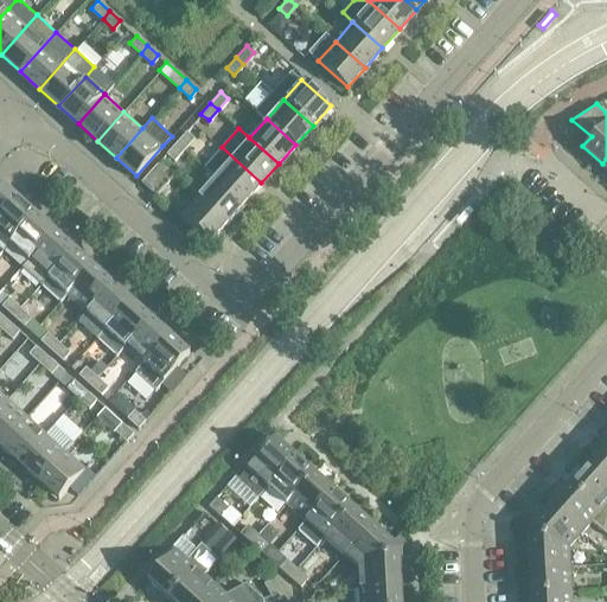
[(177,141),(184,148),(195,136),(186,129),(177,141)]
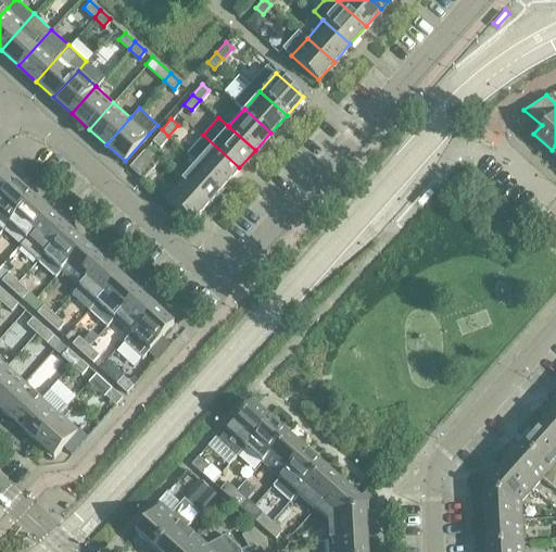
[(162,129),(152,139),(160,146),(168,136),(162,129)]
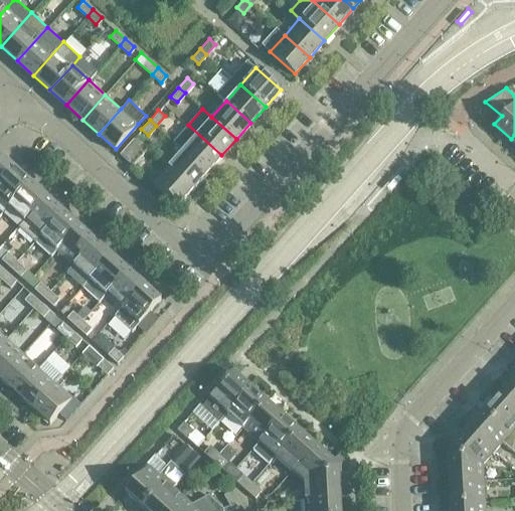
[(174,129),(165,121),(160,127),(169,135),(174,129)]
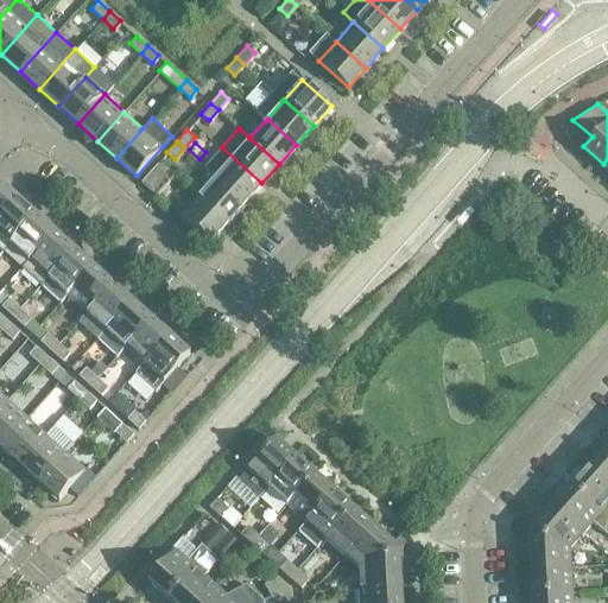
[(245,202),(261,183),(222,147),(204,166),(215,176),(245,202)]
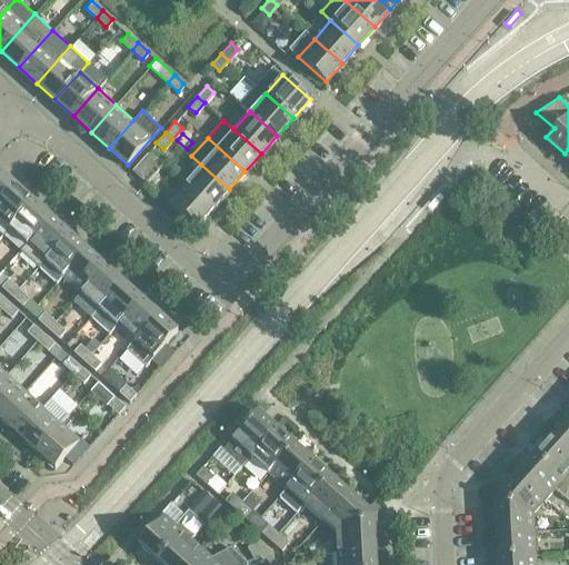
[(149,150),(132,169),(147,181),(163,162),(149,150)]
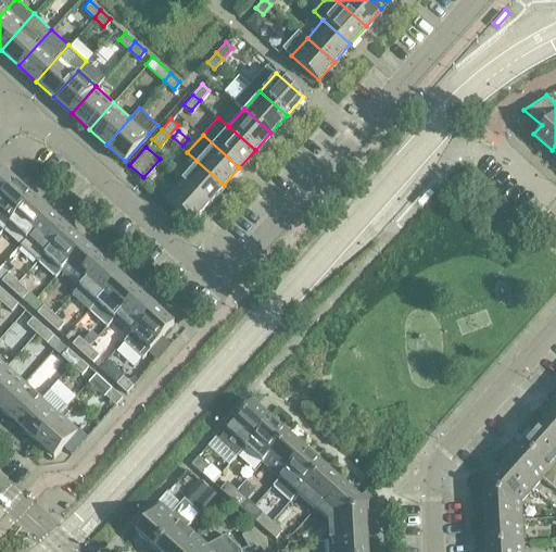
[(197,161),(181,178),(207,203),(224,185),(197,161)]
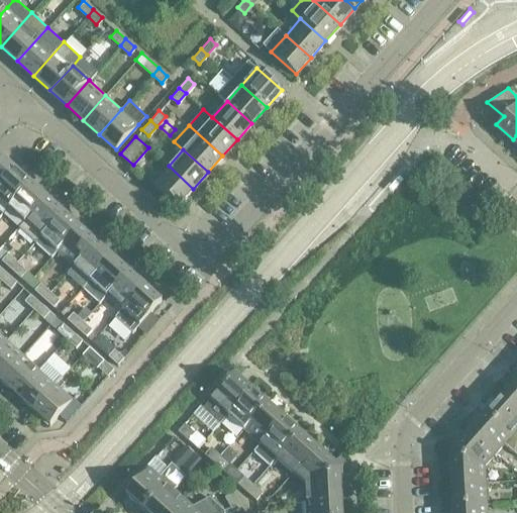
[(0,154),(0,181),(14,167),(0,154)]
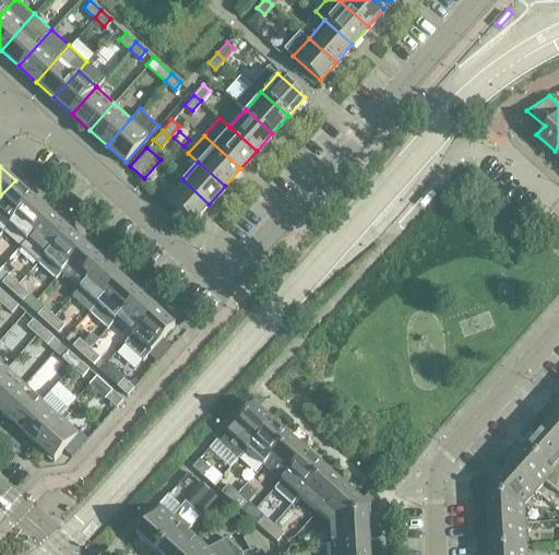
[(192,222),(209,204),(182,179),(166,198),(192,222)]
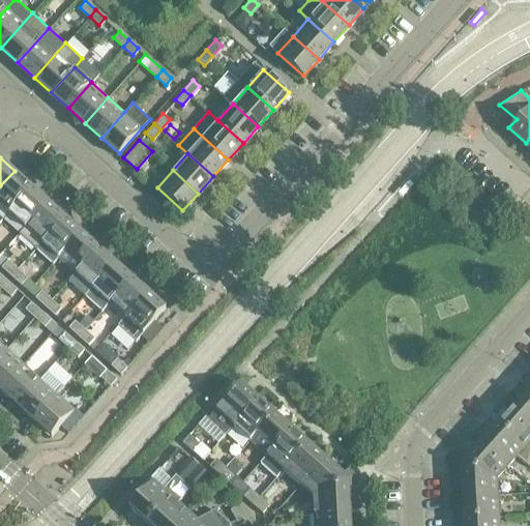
[(15,171),(0,185),(0,204),(8,211),(31,185),(15,171)]
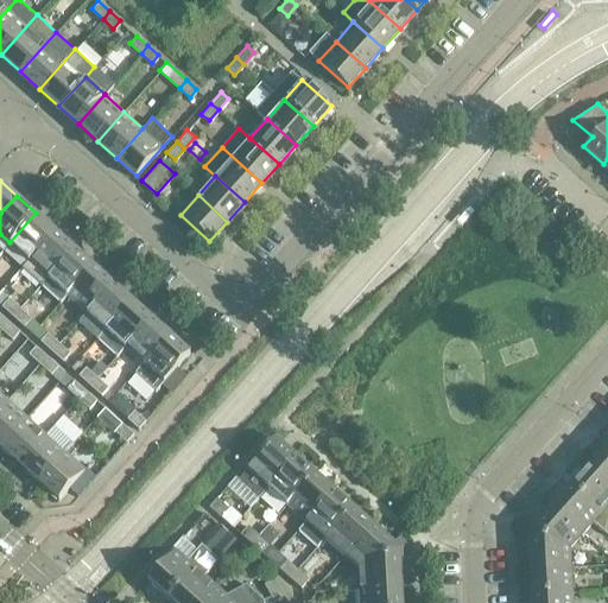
[(475,209),(469,204),(457,219),(462,223),(475,209)]
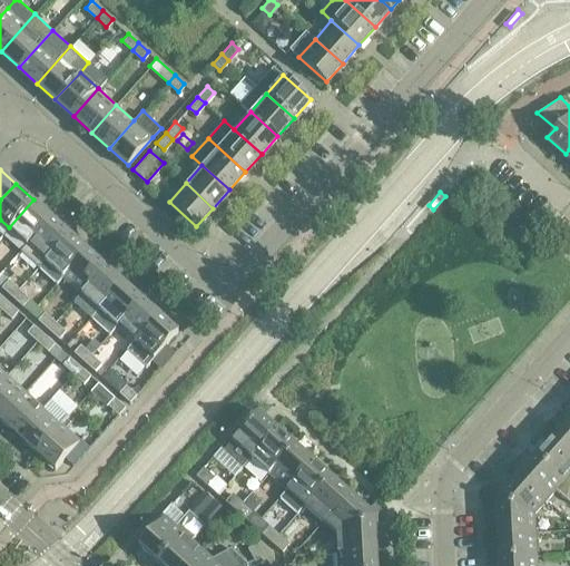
[(33,199),(9,227),(27,243),(51,216),(33,199)]
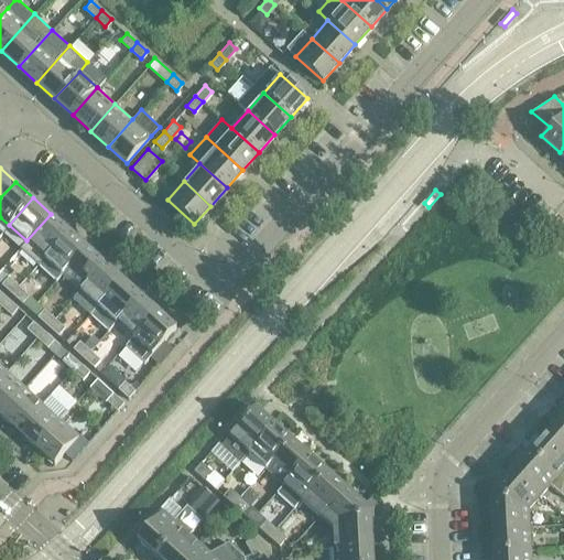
[(551,207),(541,218),(553,229),(563,218),(551,207)]
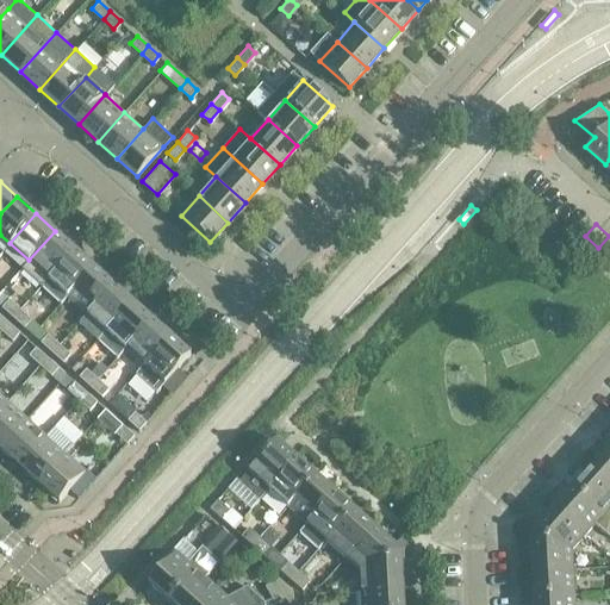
[(42,284),(74,248),(55,231),(29,260),(23,267),(42,284)]
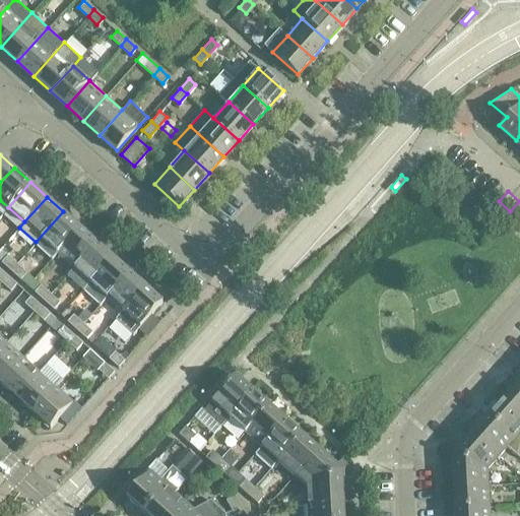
[(52,257),(57,252),(79,227),(63,211),(36,242),(52,257)]
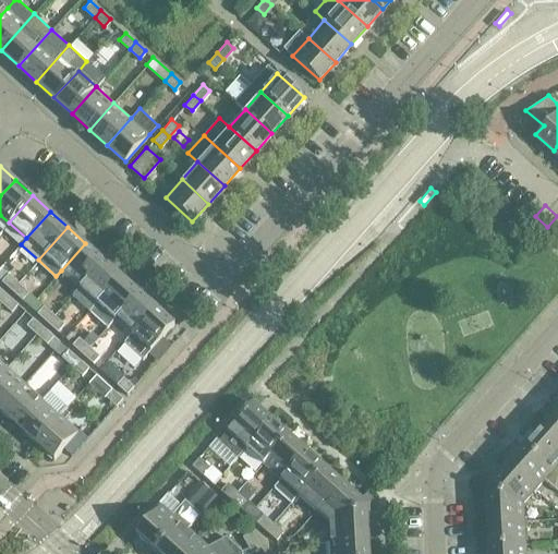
[(85,243),(61,271),(79,286),(102,259),(85,243)]
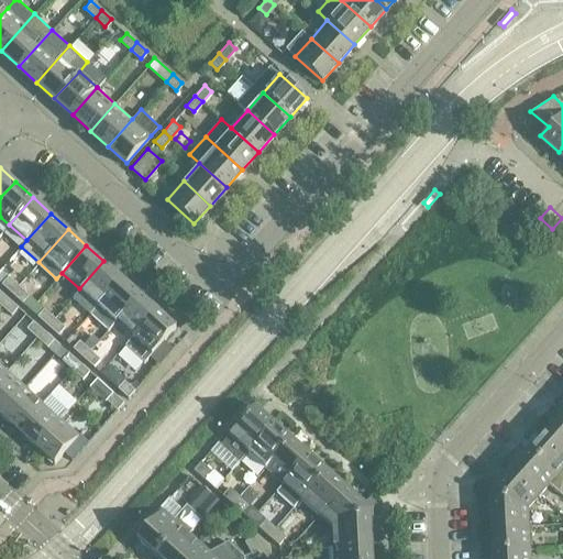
[(103,261),(79,288),(97,305),(122,277),(103,261)]
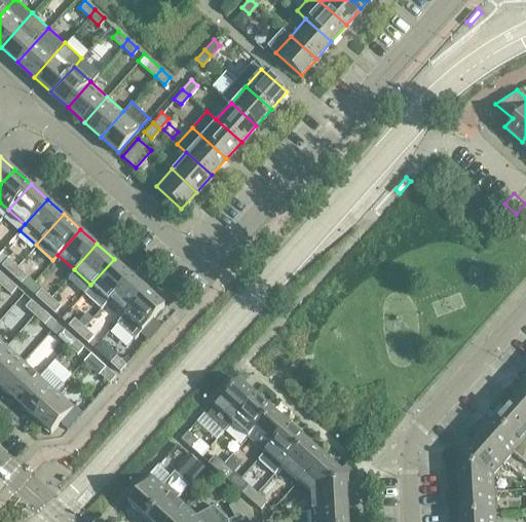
[(7,257),(1,263),(23,282),(29,275),(7,257)]
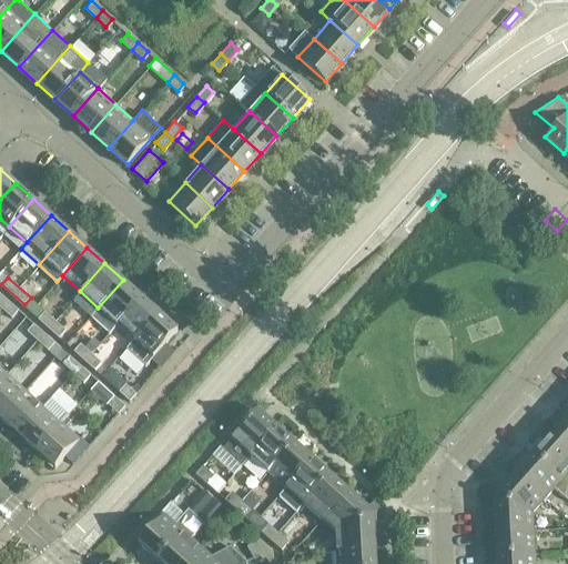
[(109,331),(141,295),(123,280),(98,308),(91,315),(109,331)]
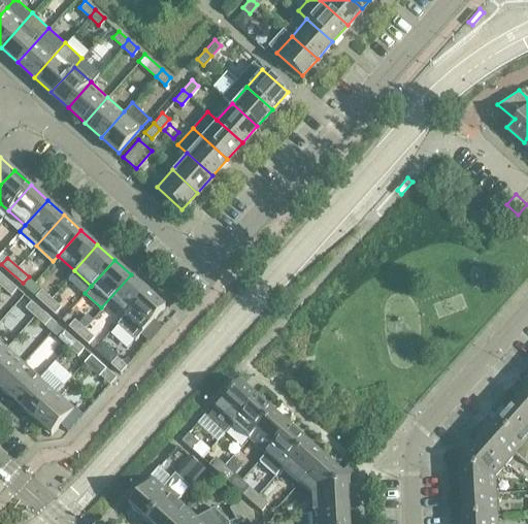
[(0,284),(12,295),(19,288),(0,271),(0,284)]
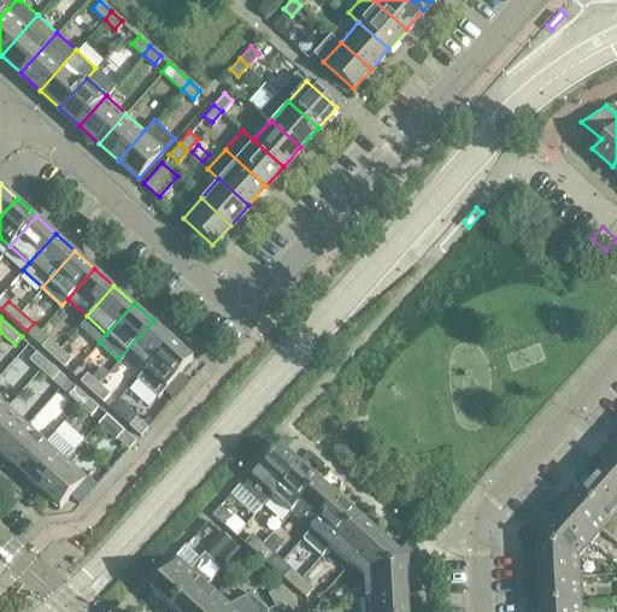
[(153,321),(127,351),(146,369),(172,339),(153,321)]
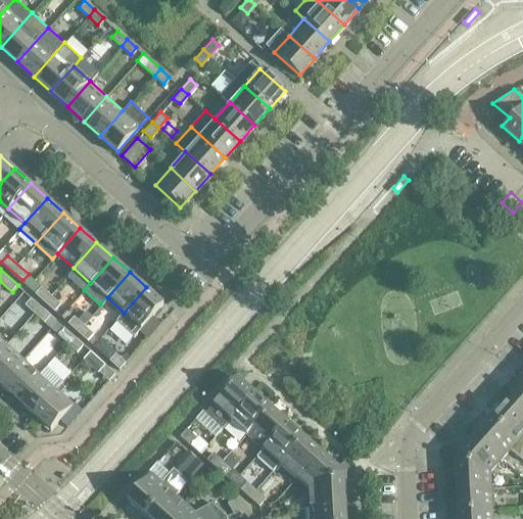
[(41,285),(35,292),(45,300),(50,294),(41,285)]
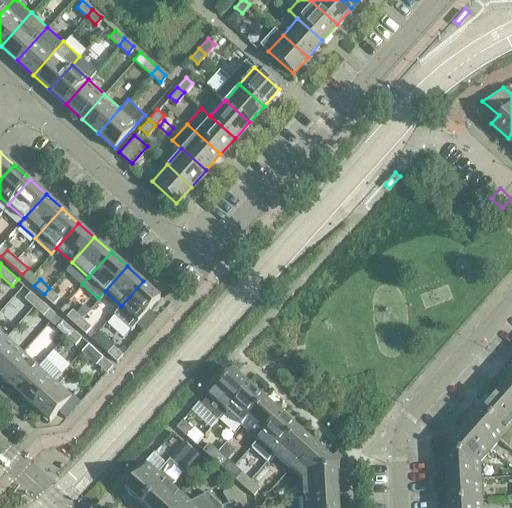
[(143,281),(121,306),(138,321),(160,296),(143,281)]
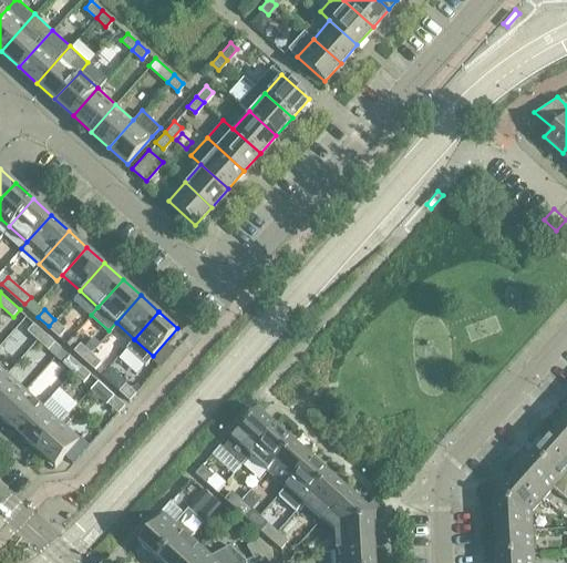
[(54,319),(49,326),(60,337),(66,329),(54,319)]
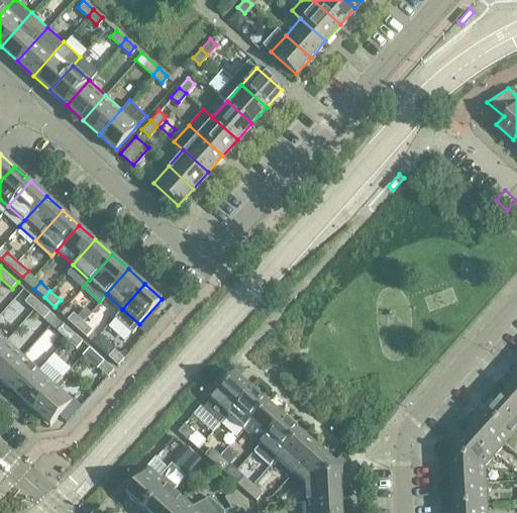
[(34,308),(39,302),(30,293),(24,300),(34,308)]
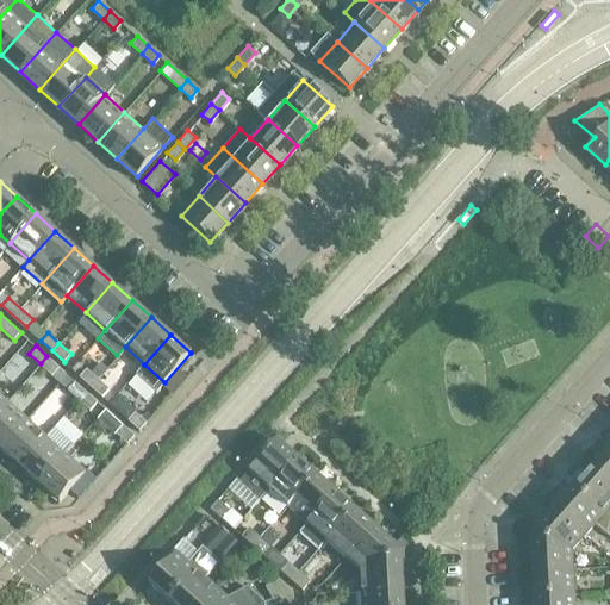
[(53,375),(60,367),(47,356),(41,363),(53,375)]
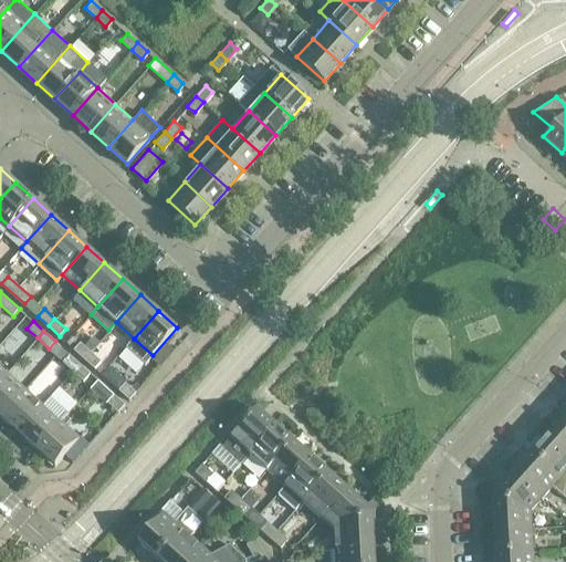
[(80,341),(73,349),(96,368),(102,361),(80,341)]
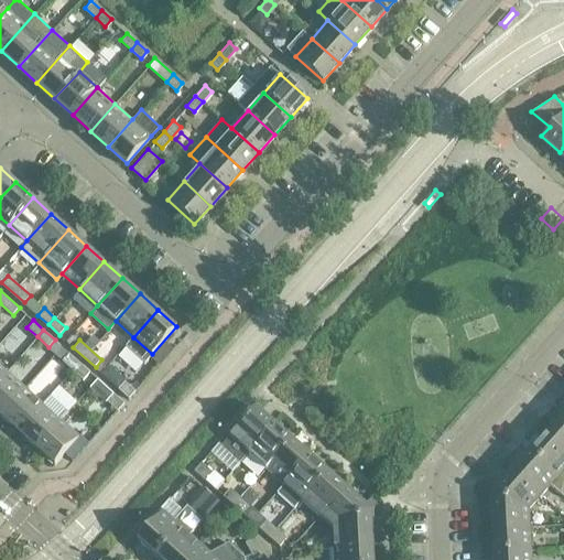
[(61,345),(56,341),(50,348),(54,353),(61,345)]
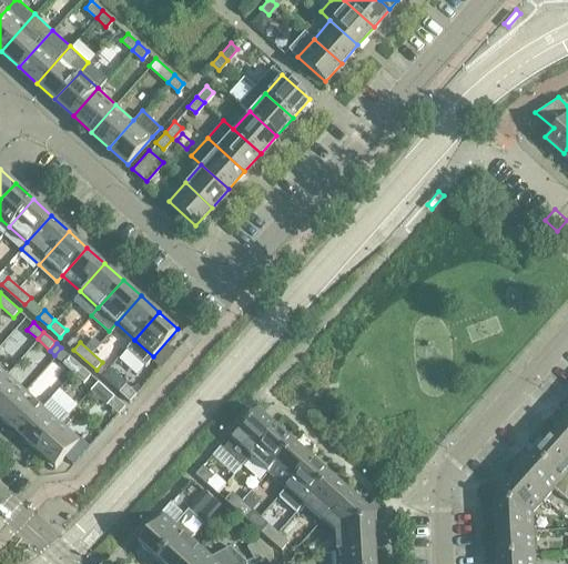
[(67,378),(72,371),(85,382),(91,374),(69,354),(62,362),(67,365),(61,372),(67,378)]
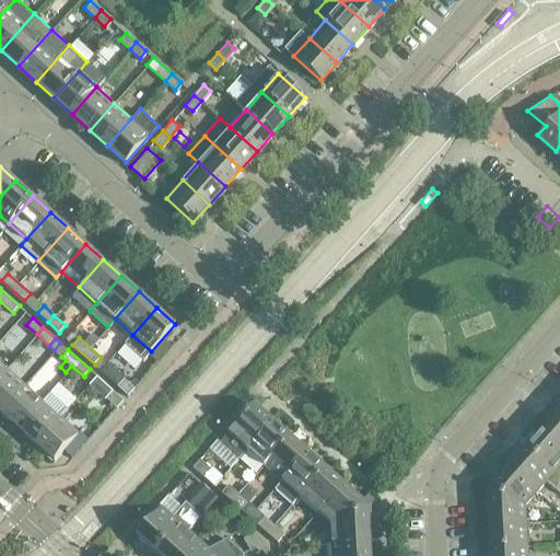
[(7,368),(0,374),(0,410),(24,383),(7,368)]
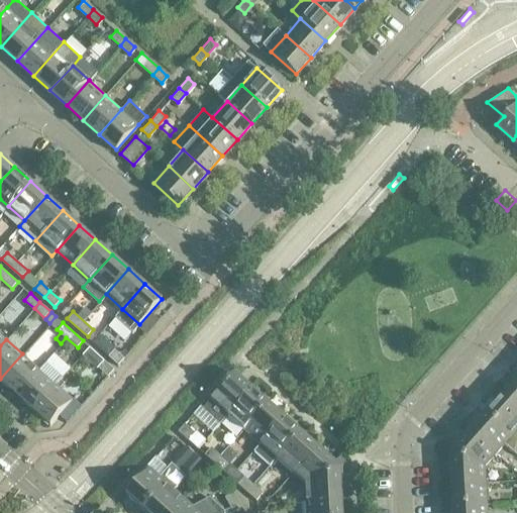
[(117,364),(123,356),(114,347),(108,354),(117,364)]
